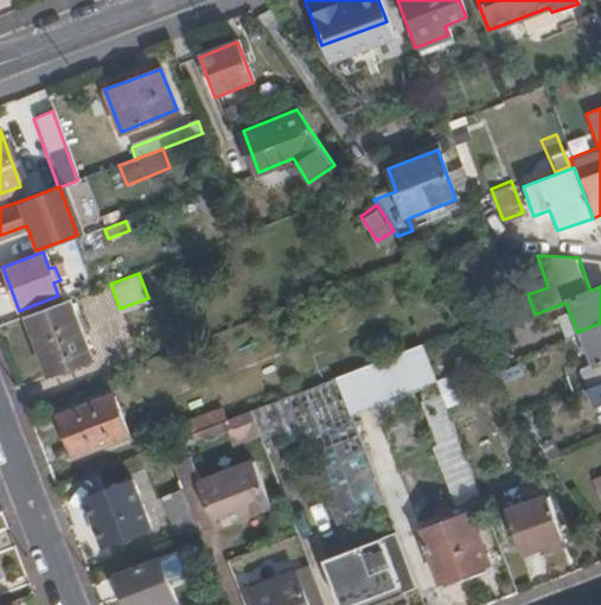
[(49,376),(90,361),(69,299),(26,314),(49,376)]
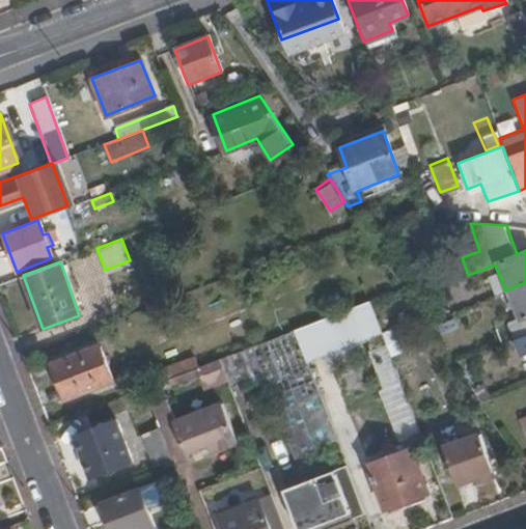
[(516,318),(491,328),(496,342),(510,337),(525,331),(525,282),(505,290),(516,318)]
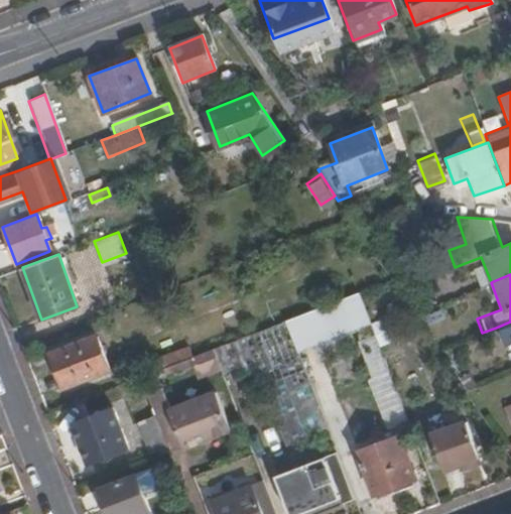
[(354,295),(284,322),(296,353),(366,326),(354,295)]
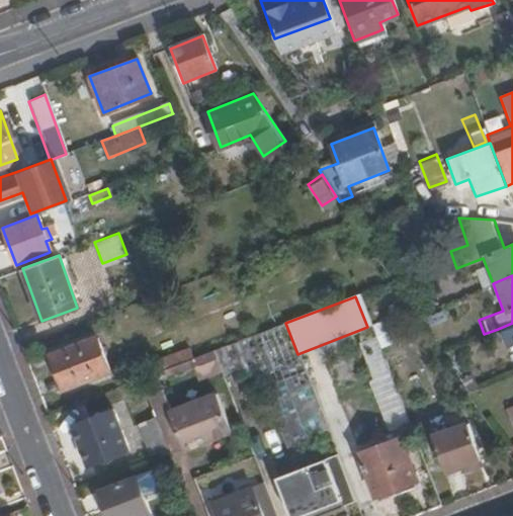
[(376,312),(365,316),(375,342),(392,336),(383,314),(378,316),(376,312)]
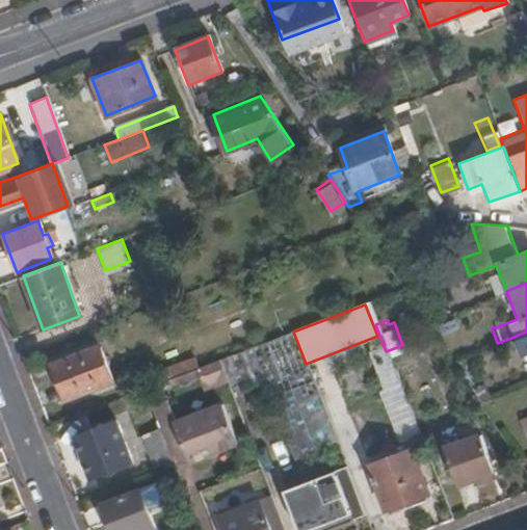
[(218,361),(226,378),(259,467),(267,488),(343,460),(306,364),(293,332),(218,361)]
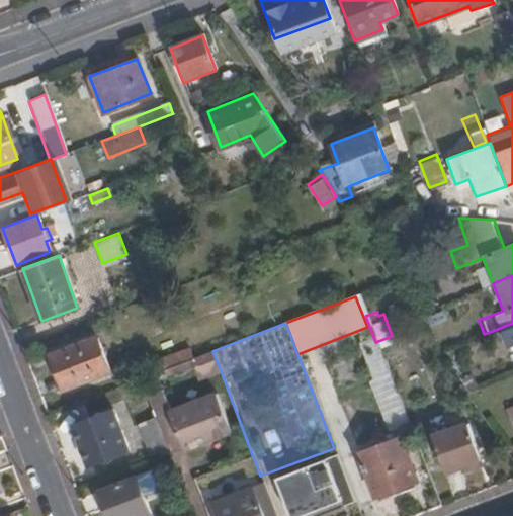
[(505,345),(512,341),(512,323),(498,329),(505,345)]
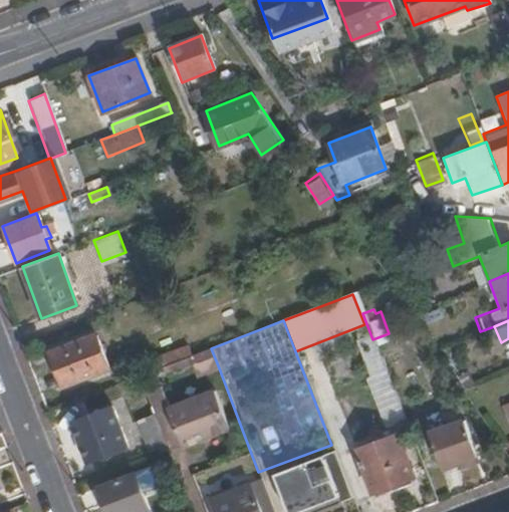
[(62,388),(107,370),(94,335),(50,352),(62,388)]
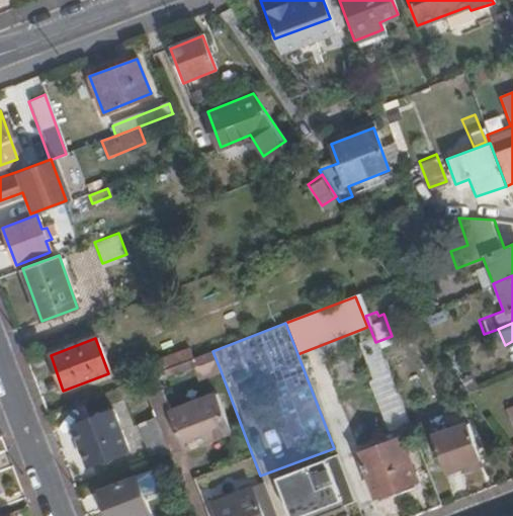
[(160,364),(121,378),(123,384),(140,378),(162,370),(191,359),(187,351),(159,362),(160,364)]
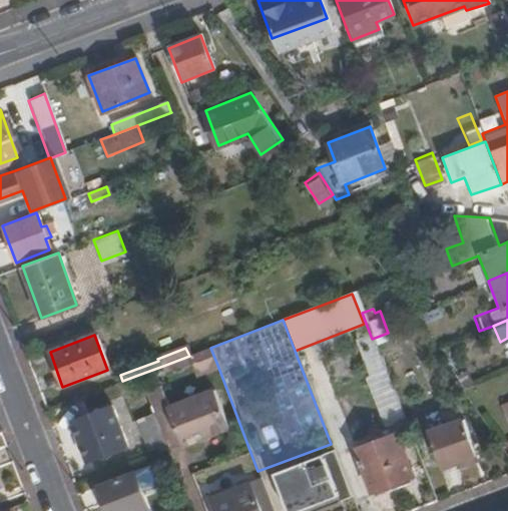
[(210,348),(189,356),(192,364),(196,373),(217,365),(210,348)]
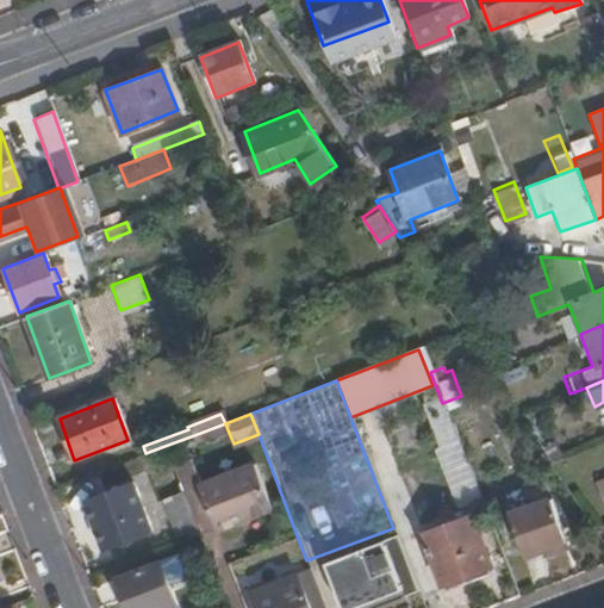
[(229,433),(225,423),(191,436),(195,447),(229,433)]
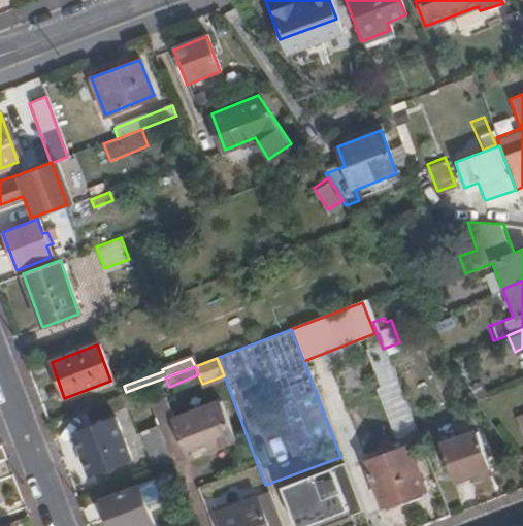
[(392,372),(376,380),(379,387),(395,380),(392,372)]
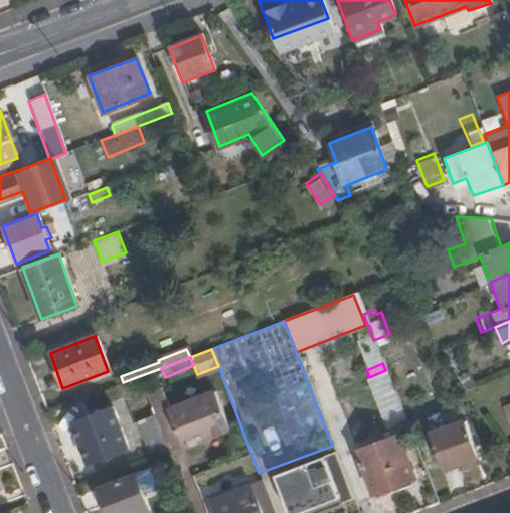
[(369,377),(390,431),(405,424),(385,370),(369,377)]
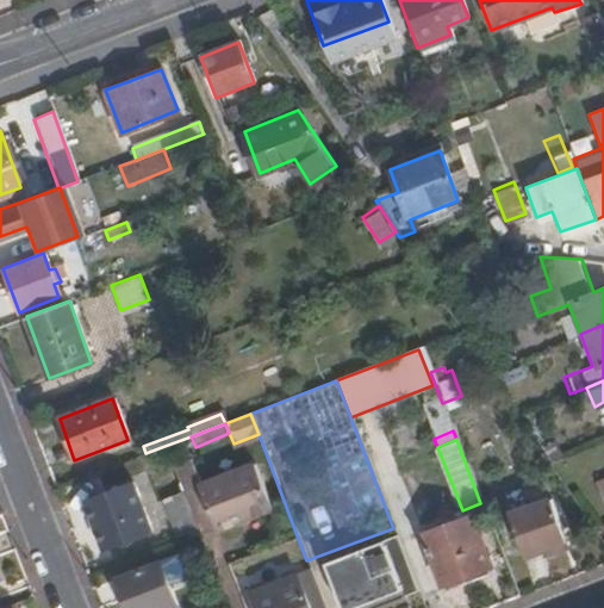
[(170,461),(175,475),(195,527),(198,533),(269,506),(253,463),(199,484),(188,454),(170,461)]
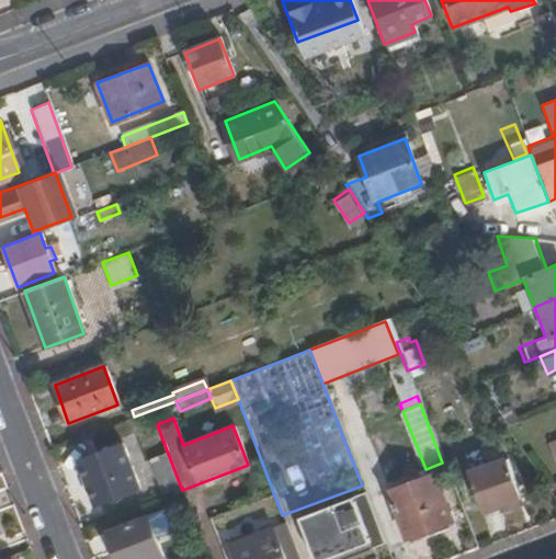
[(555,437),(544,443),(552,458),(555,456),(555,437)]
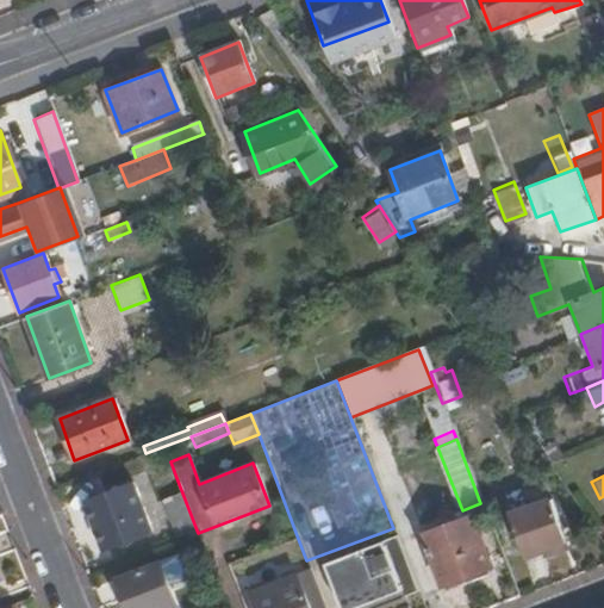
[(101,546),(149,527),(132,482),(85,501),(101,546)]
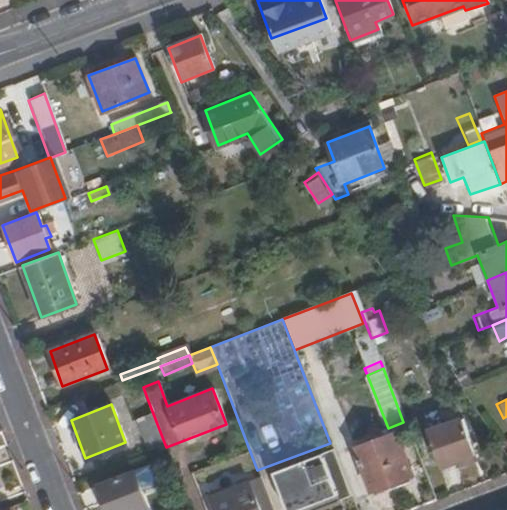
[(437,464),(474,452),(461,417),(425,430),(437,464)]
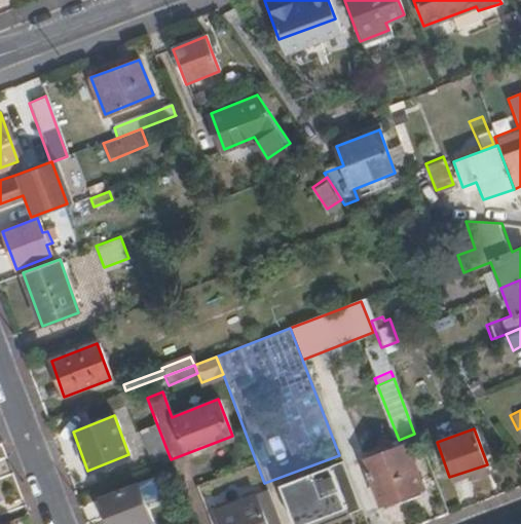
[(377,502),(419,487),(404,445),(362,461),(377,502)]
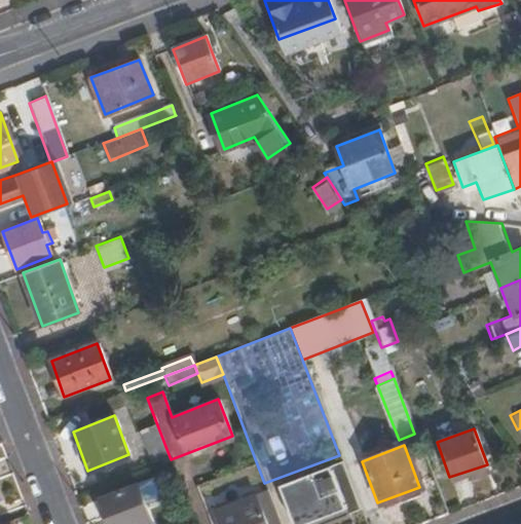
[(280,483),(294,523),(309,523),(358,506),(341,461),(280,483)]
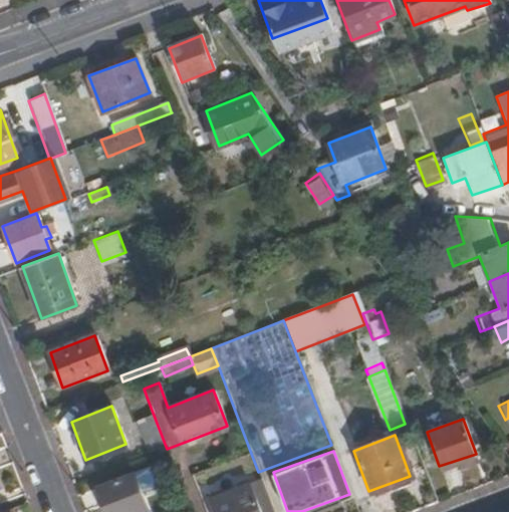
[(131,511),(147,506),(132,468),(93,483),(104,511),(131,511)]
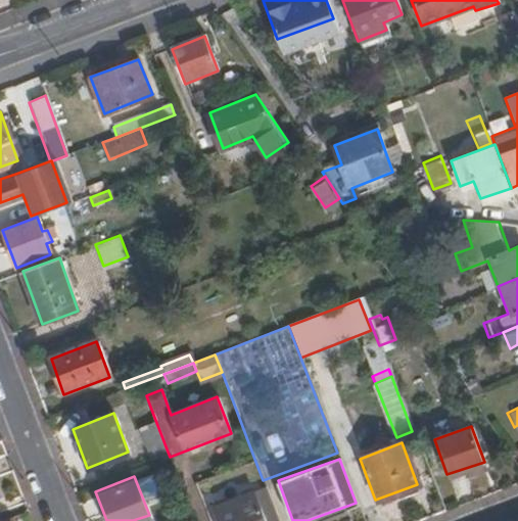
[(265,520),(254,490),(214,506),(219,520),(265,520)]
